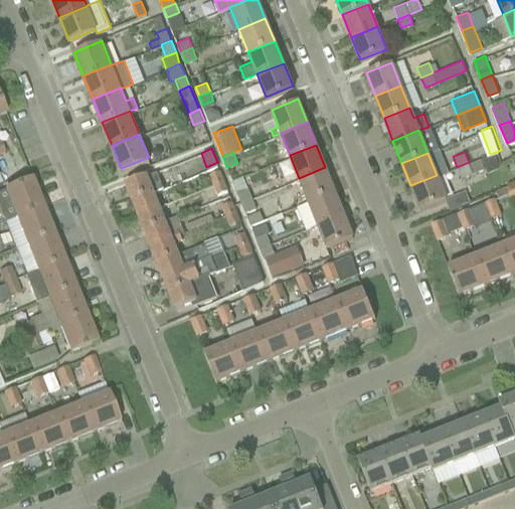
[(482,159),(487,171),(499,166),(494,154),(482,159)]
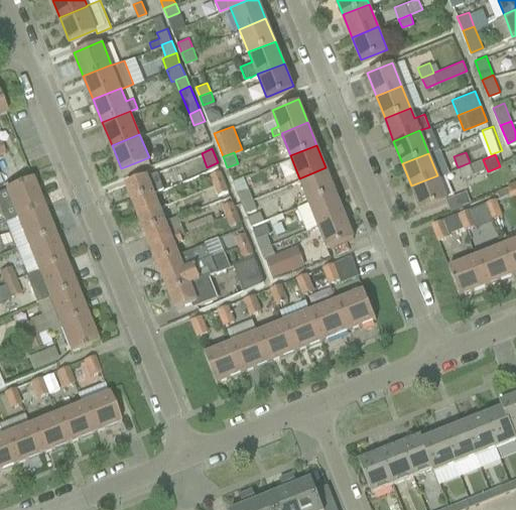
[(481,158),(470,162),(458,167),(462,177),(485,168),(481,158)]
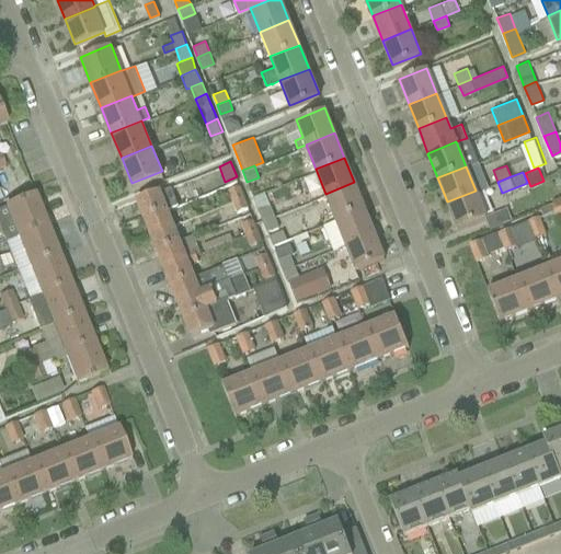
[(365,207),(354,182),(325,194),(336,219),(365,207)]
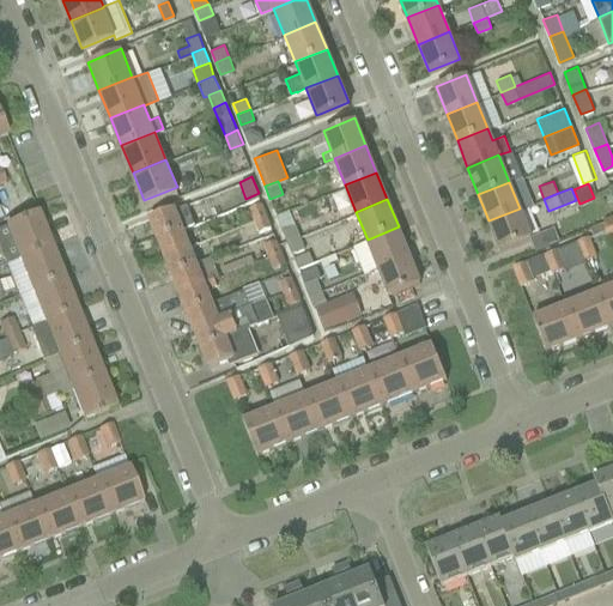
[(194,219),(187,201),(149,217),(156,235),(182,225),(194,219)]
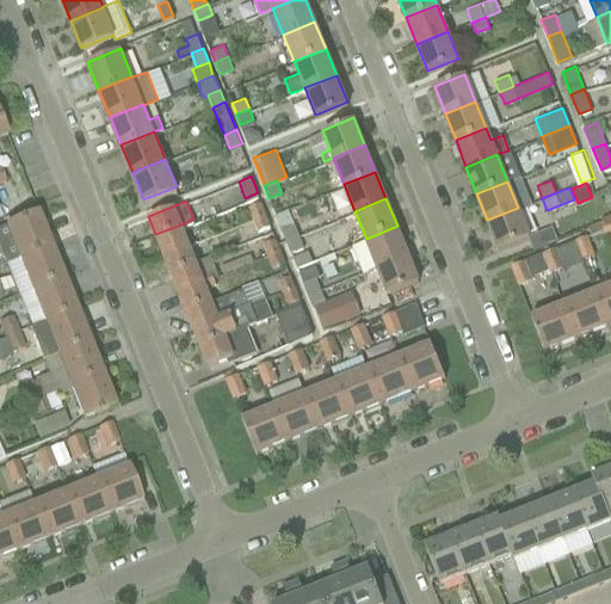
[(248,205),(252,216),(266,211),(261,201),(248,205)]
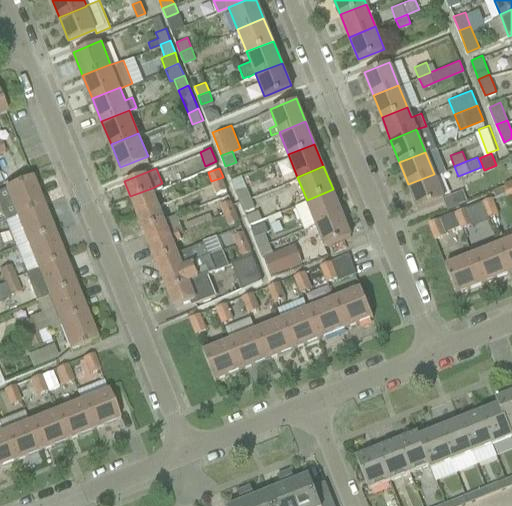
[(443,197),(434,174),(408,184),(417,207),(443,197)]
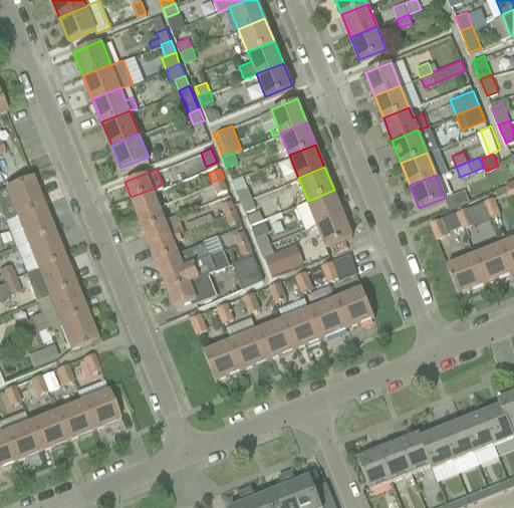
[(0,188),(0,209),(4,218),(14,214),(42,203),(31,176),(0,188)]
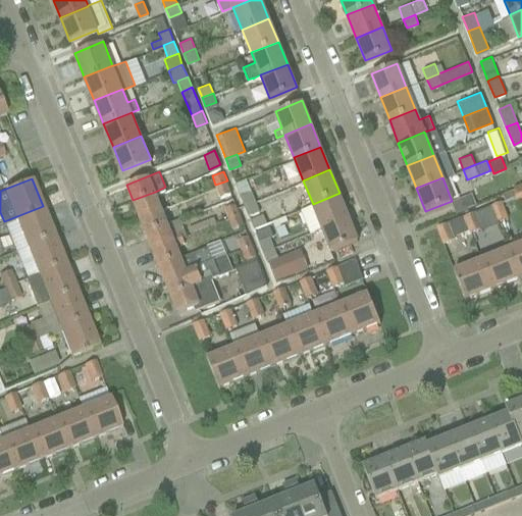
[(230,191),(227,181),(215,185),(219,195),(230,191)]
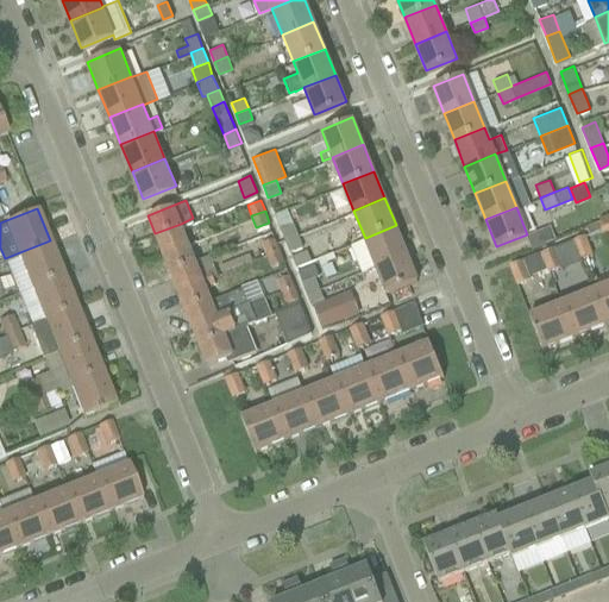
[(604,226),(601,218),(586,223),(589,231),(604,226)]
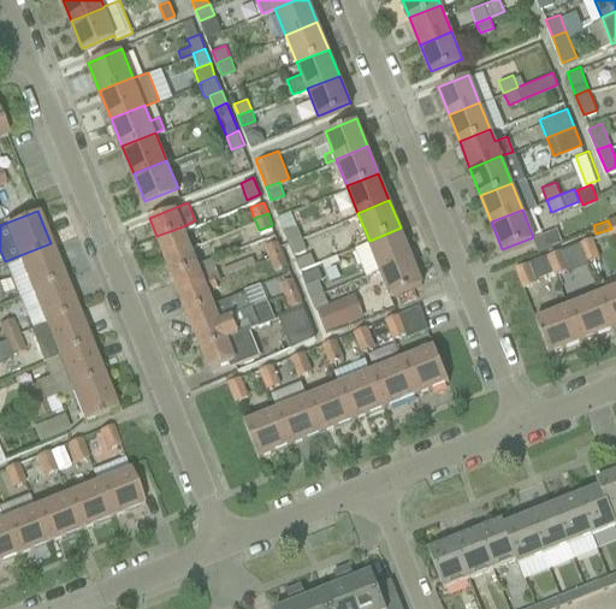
[(288,242),(302,236),(296,223),(283,229),(288,242)]
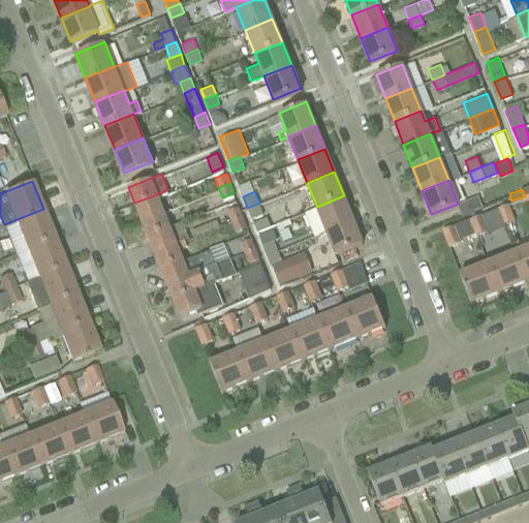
[(163,210),(157,194),(134,203),(142,219),(163,210)]
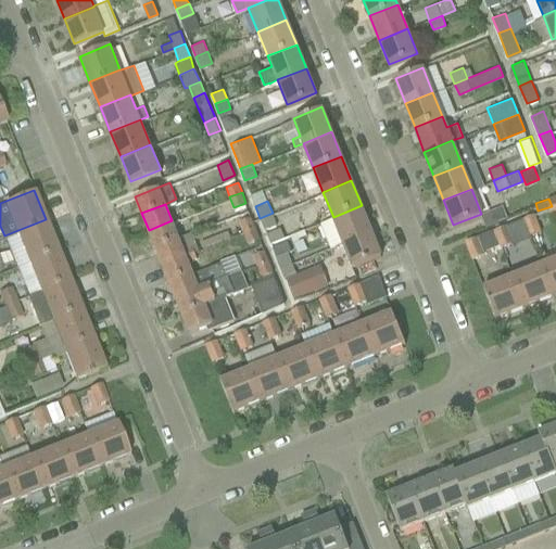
[(371,230),(362,205),(333,217),(343,241),(371,230)]
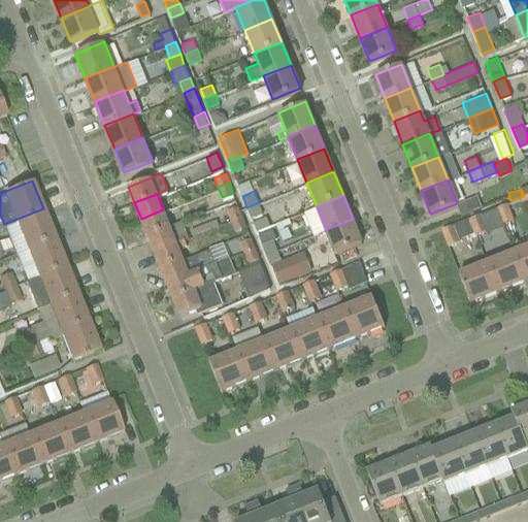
[(481,208),(476,197),(455,205),(459,217),(481,208)]
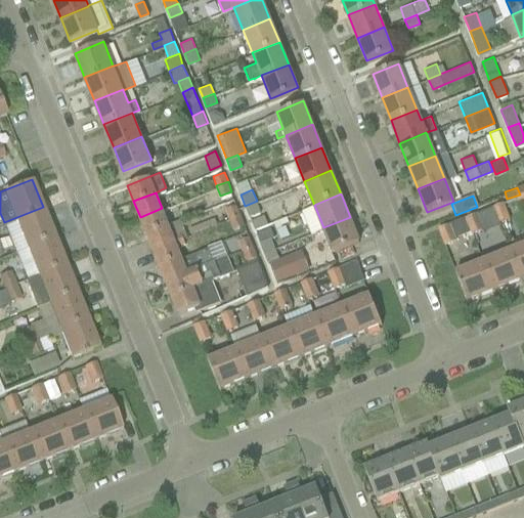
[(261,211),(257,201),(245,206),(249,216),(261,211)]
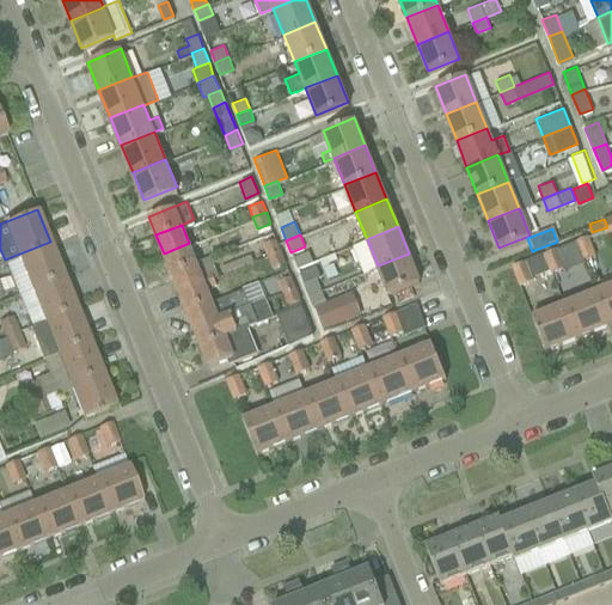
[(588,234),(575,239),(582,258),(595,254),(588,234)]
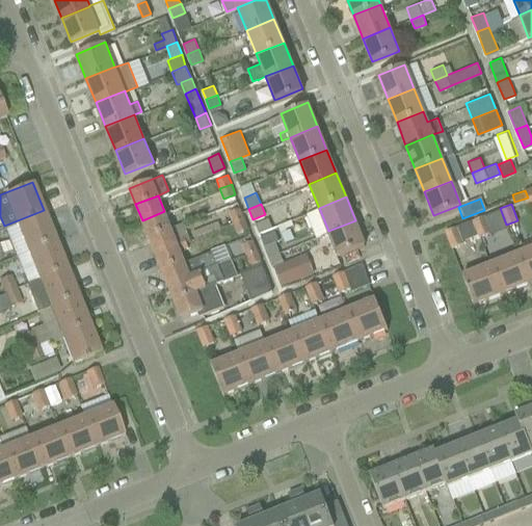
[(228,211),(233,221),(244,216),(240,206),(228,211)]
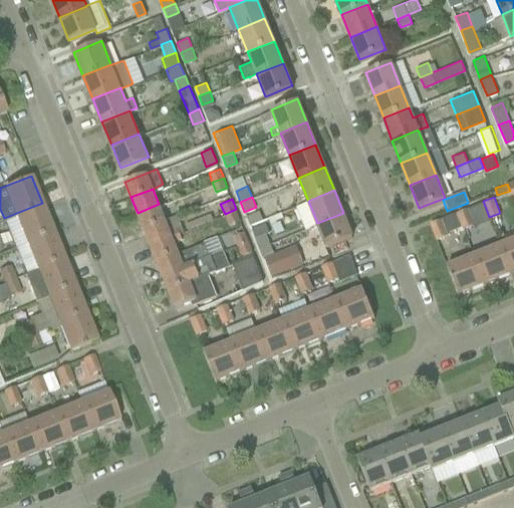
[(53,230),(42,203),(14,214),(25,241),(53,230)]
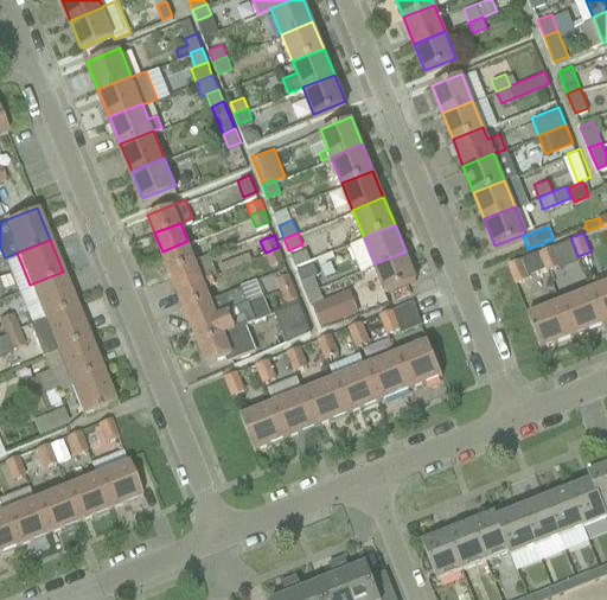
[(196,260),(187,241),(163,251),(170,269),(196,260)]
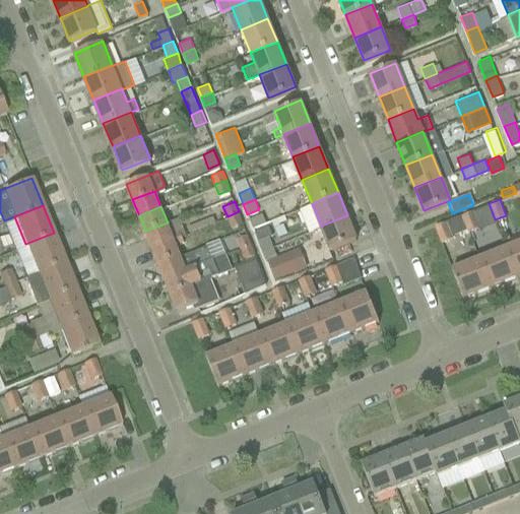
[(462,213),(468,230),(478,226),(472,209),(462,213)]
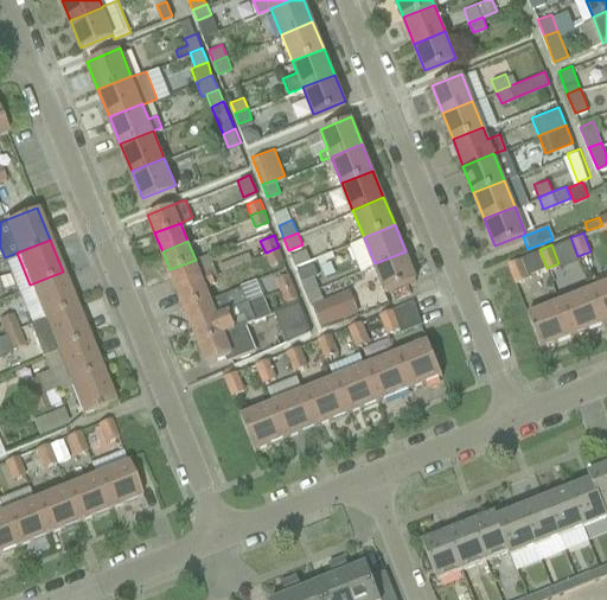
[(283,259),(279,247),(266,253),(270,265),(283,259)]
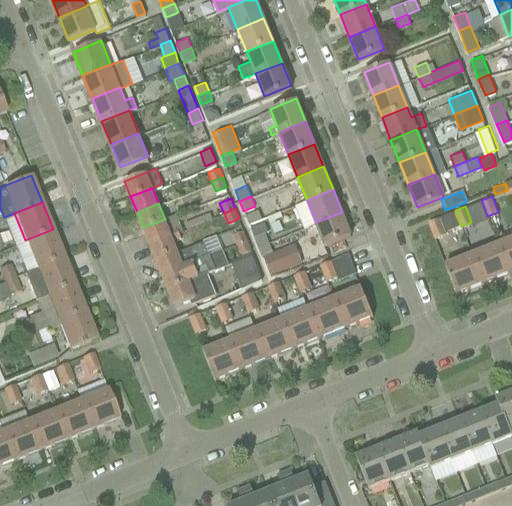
[(245,214),(248,222),(261,216),(258,208),(245,214)]
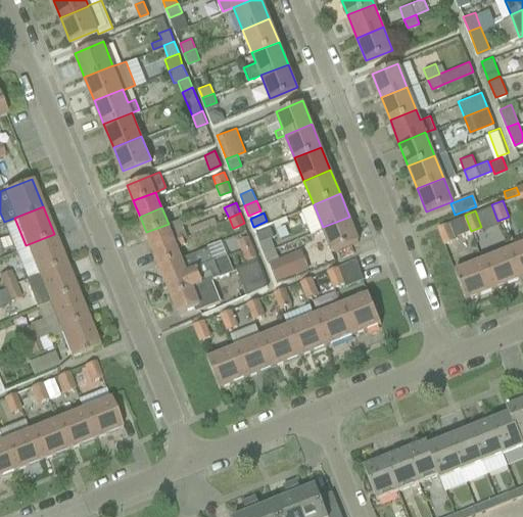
[(465,215),(448,221),(454,237),(471,231),(465,215)]
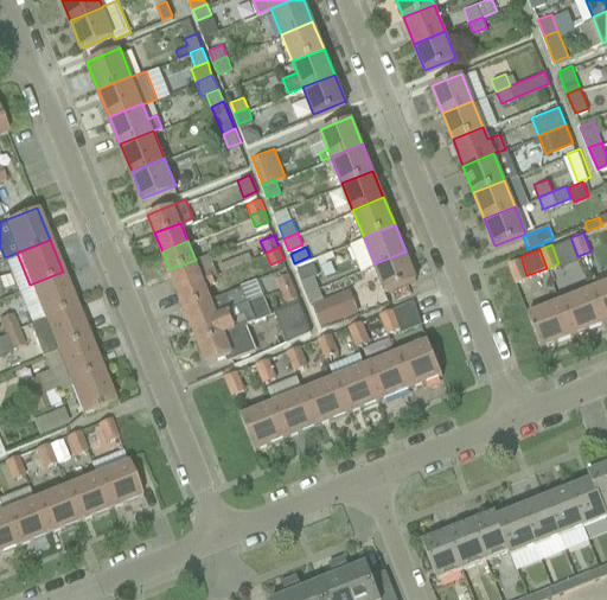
[(416,279),(406,251),(375,263),(385,291),(416,279)]
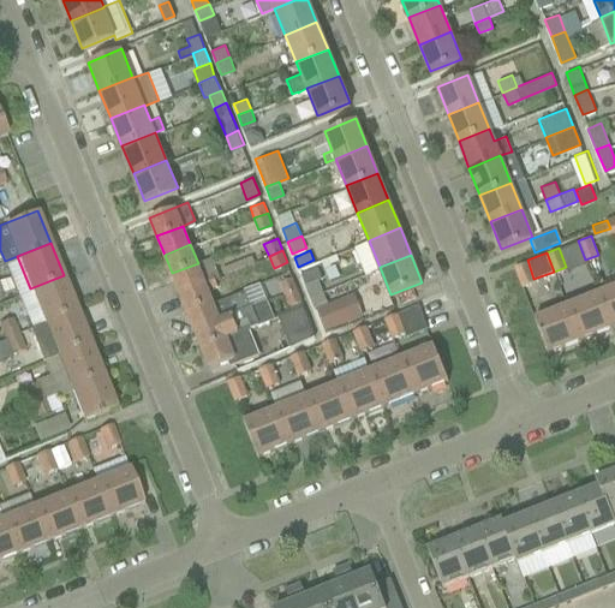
[(526,261),(514,266),(514,267),(521,285),(535,279),(526,261)]
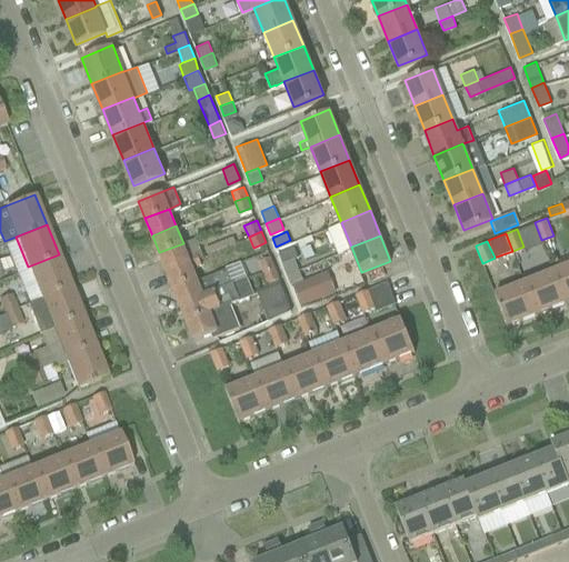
[(166,270),(199,257),(198,252),(188,256),(183,243),(159,252),(166,270)]
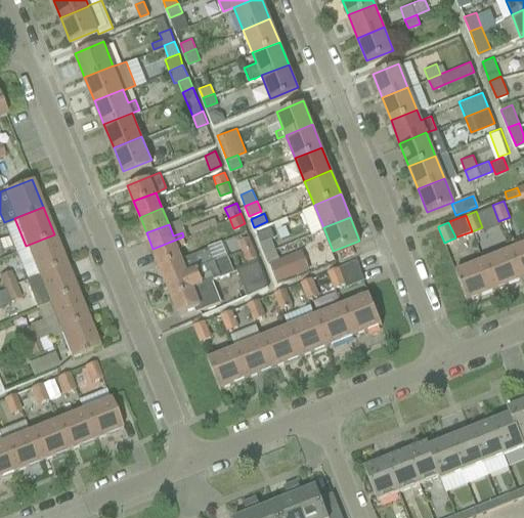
[(271,236),(273,235),(270,226),(256,232),(263,251),(275,247),(271,236)]
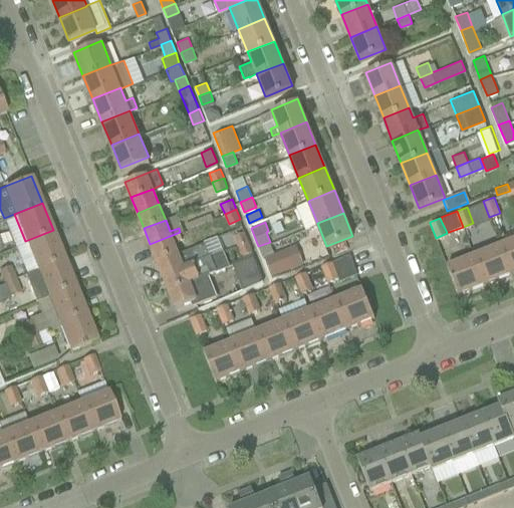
[(63,257),(53,230),(25,241),(36,267),(36,268),(63,257)]
